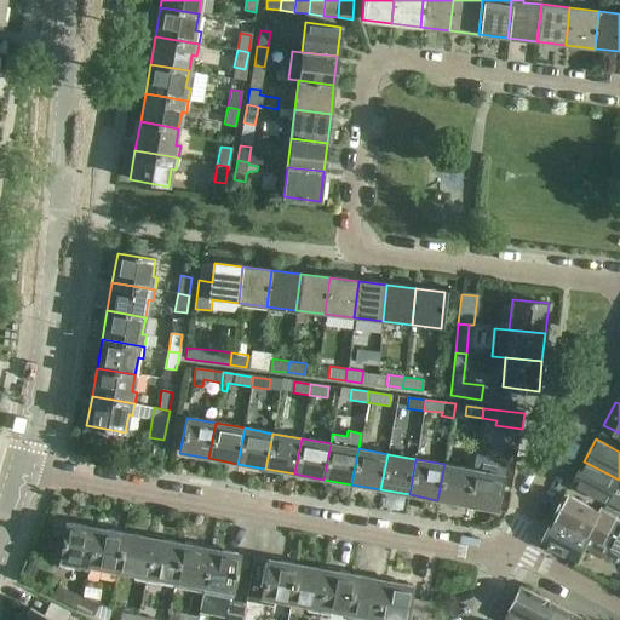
[(619,480),(584,461),(573,484),(619,509),(619,480)]
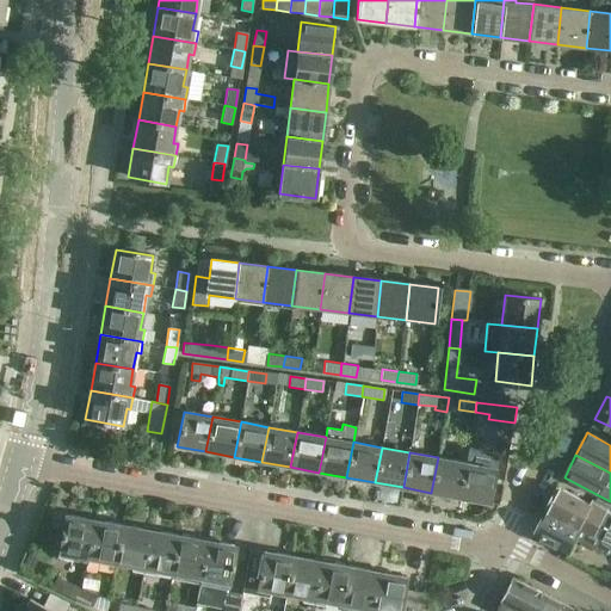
[(466,463),(438,457),(431,493),(460,498),(466,463)]
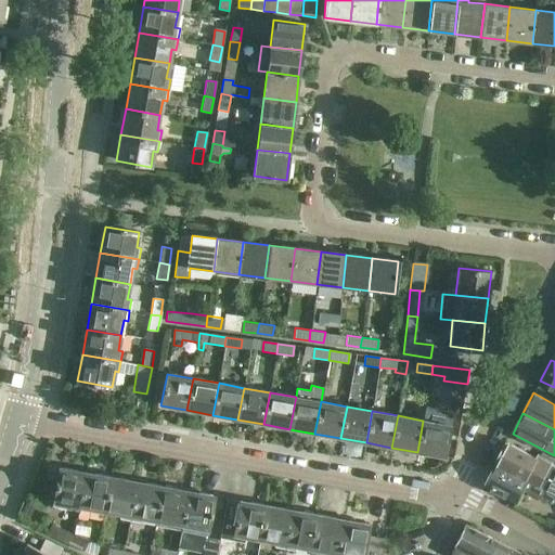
[(423,421),(417,452),(443,456),(449,425),(423,421)]
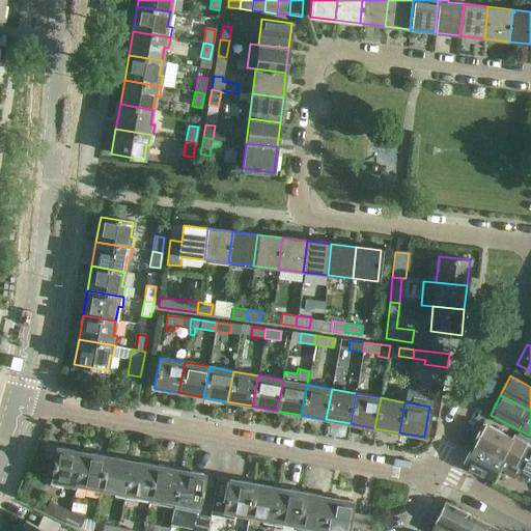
[(485,423),(475,443),(520,467),(522,462),(508,454),(516,440),(485,423)]
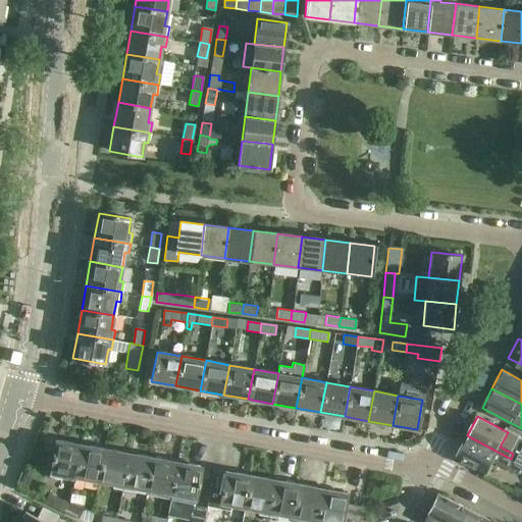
[(497,453),(467,436),(457,457),(486,472),(489,467),(492,462),(506,468),(518,475),(521,468),(521,466),(510,460),(511,459),(498,453),(497,453)]
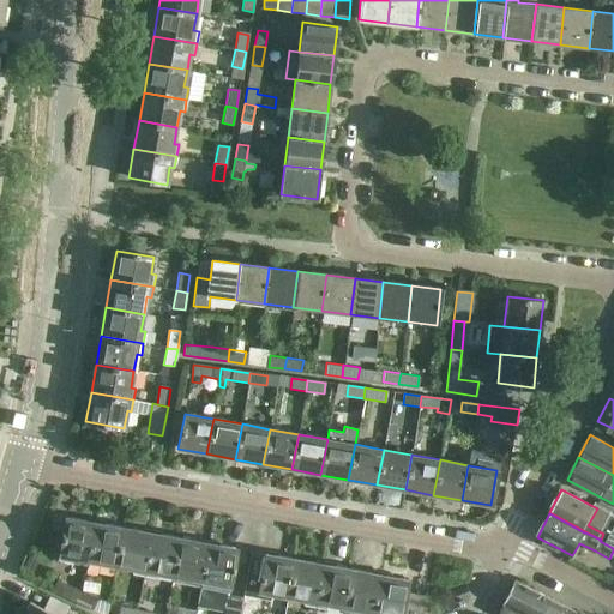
[(58,560),(86,566),(94,523),(65,518),(58,560)]
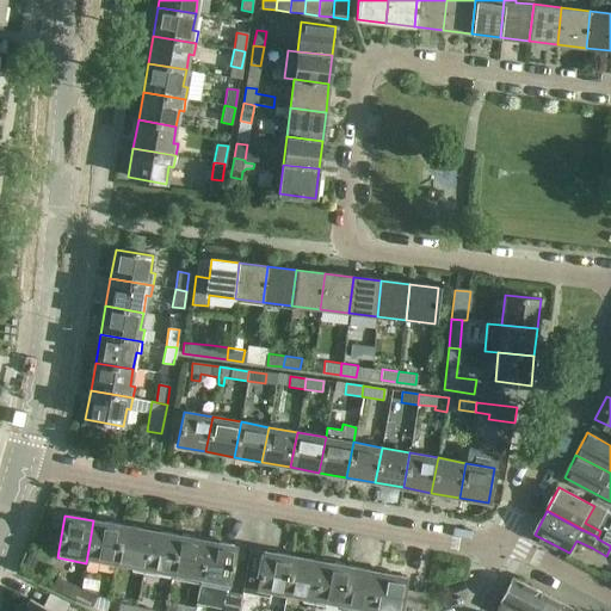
[(122,526),(93,520),(86,563),(98,566),(99,561),(115,563),(122,526)]
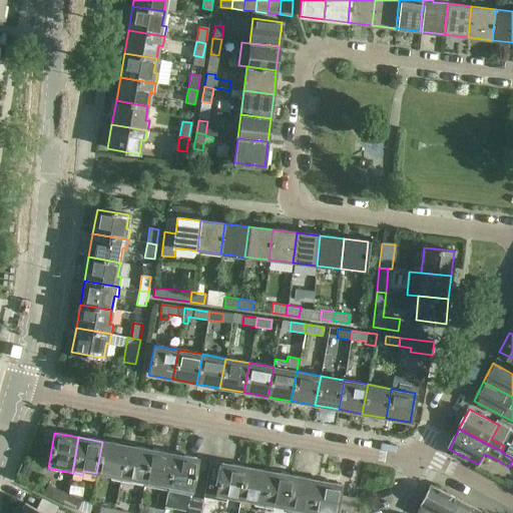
[(125,446),(102,442),(96,473),(110,476),(110,480),(119,481),(125,446)]
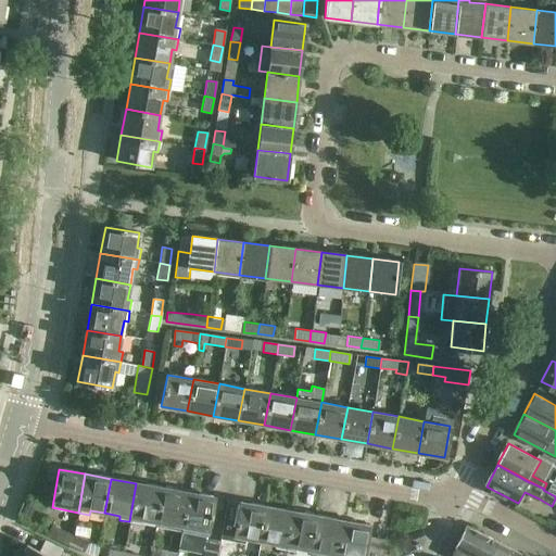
[(162,488),(136,483),(129,521),(140,523),(141,519),(155,522),(162,488)]
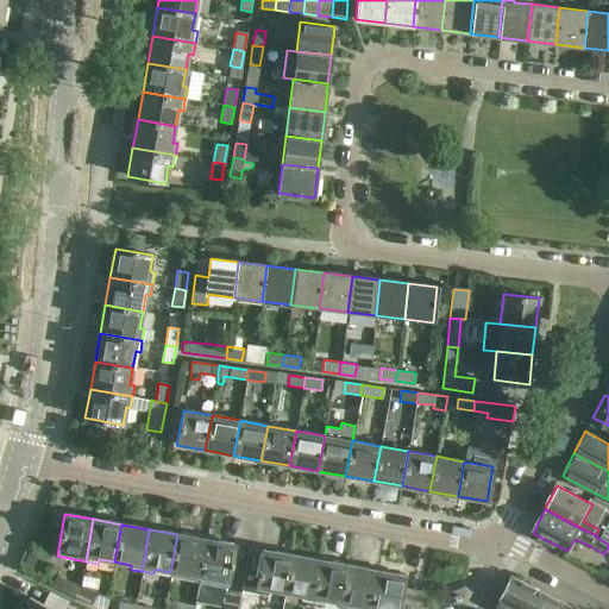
[(206,539),(177,534),(170,572),(170,576),(198,582),(206,539)]
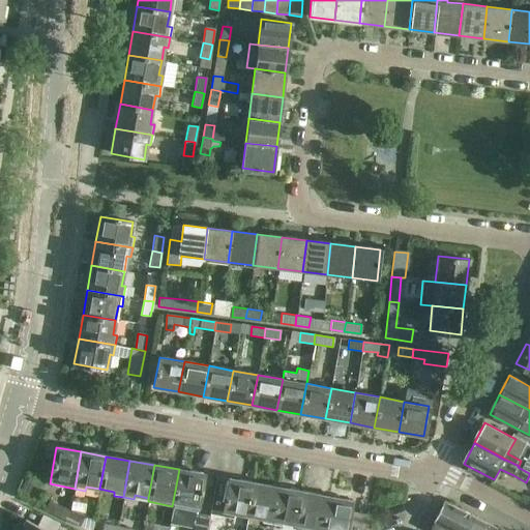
[(204,474),(179,469),(172,506),(182,508),(183,504),(199,506),(204,474)]
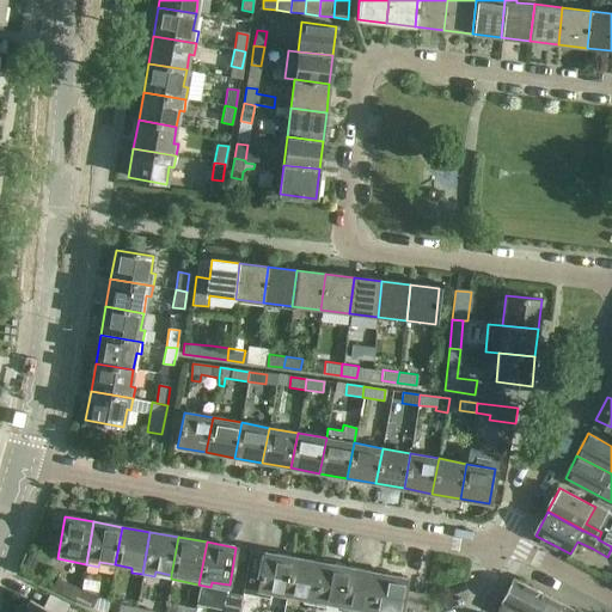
[(286,595),(293,557),(264,552),(257,589),(258,589),(257,595),(269,598),(270,592),(286,595)]
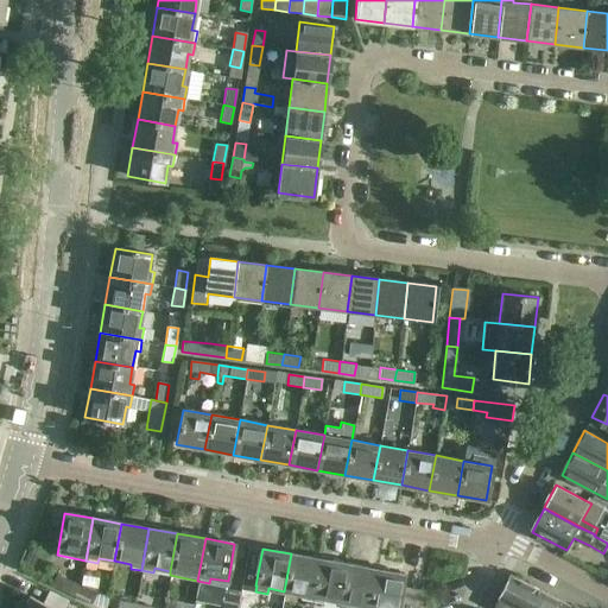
[(318,559),(291,553),(284,591),(301,594),(299,599),(311,601),(318,559)]
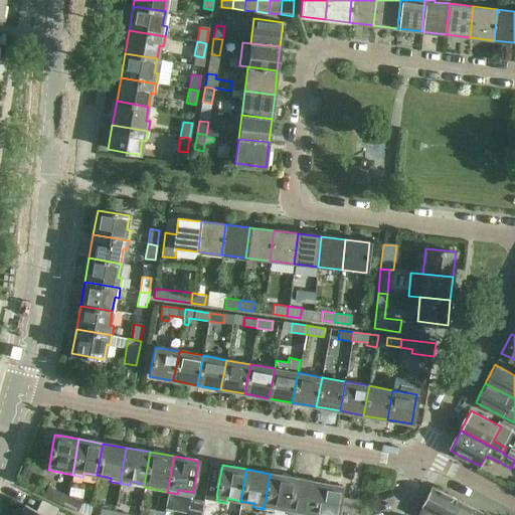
[(294,478),(270,474),(264,509),(274,511),(275,507),(288,509),(294,478)]
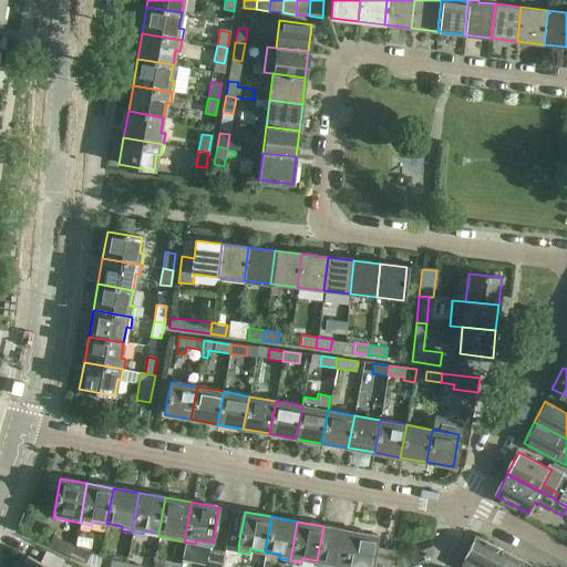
[(342,566),(350,531),(323,526),(317,560),(332,564),(331,566),(342,566)]
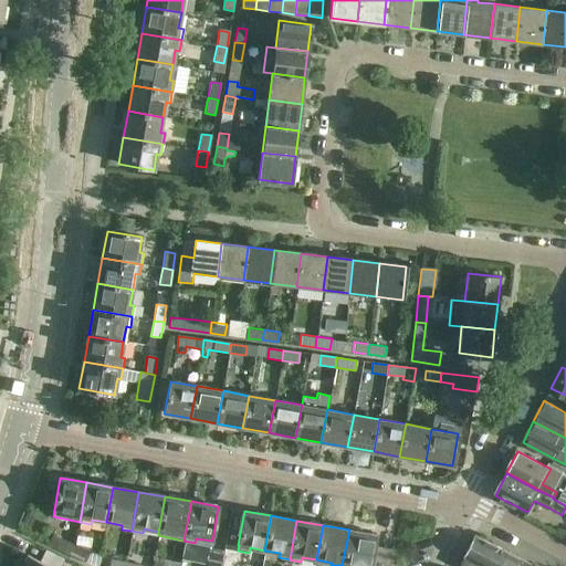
[(342,565),(369,565),(375,534),(349,530),(342,565)]
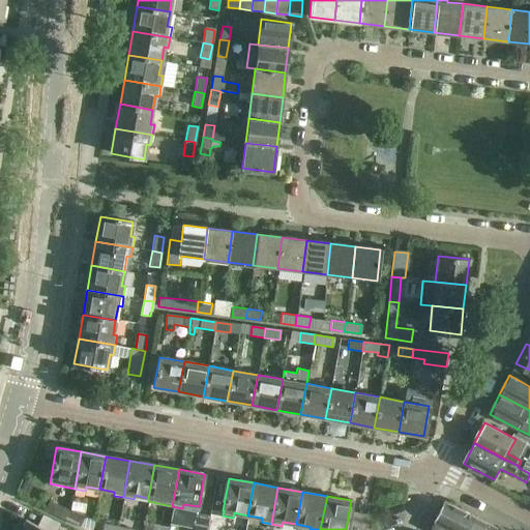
[(444,501),(434,522),(435,522),(431,529),(430,529),(496,529),(497,528),(444,501)]
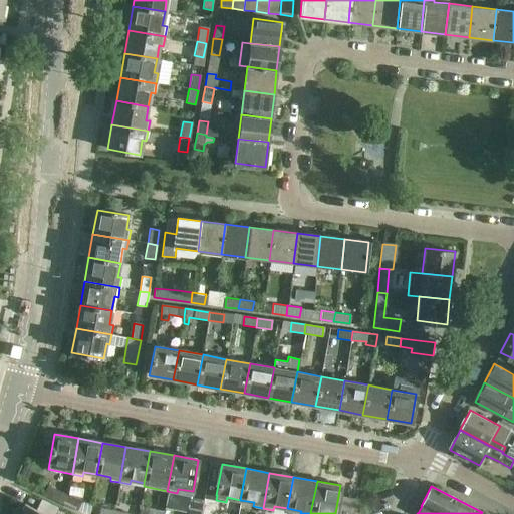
[(64,504),(68,496),(55,490),(51,498),(64,504)]
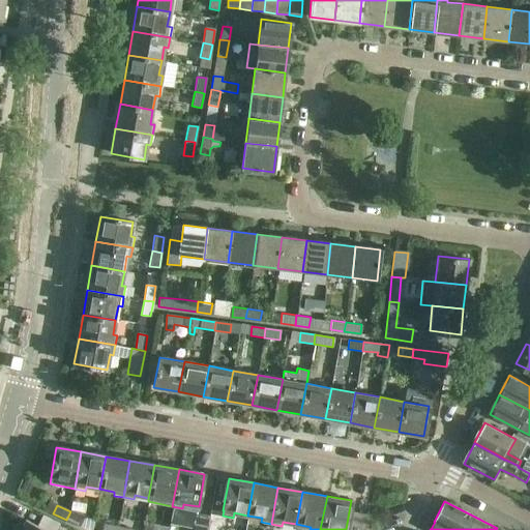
[(70,511),(66,520),(79,526),(83,518),(70,511)]
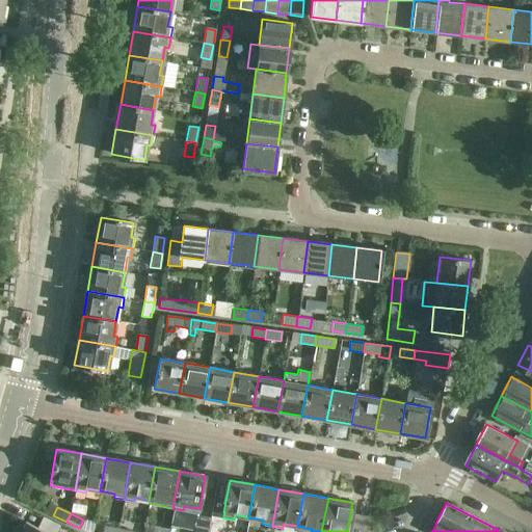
[(20,531),(45,531),(25,523),(20,531)]
